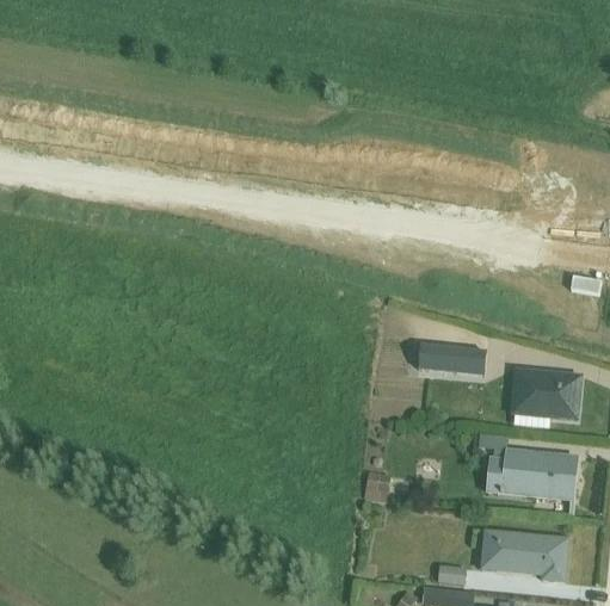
[(421,344),(419,368),(484,375),(486,350),(421,344)]
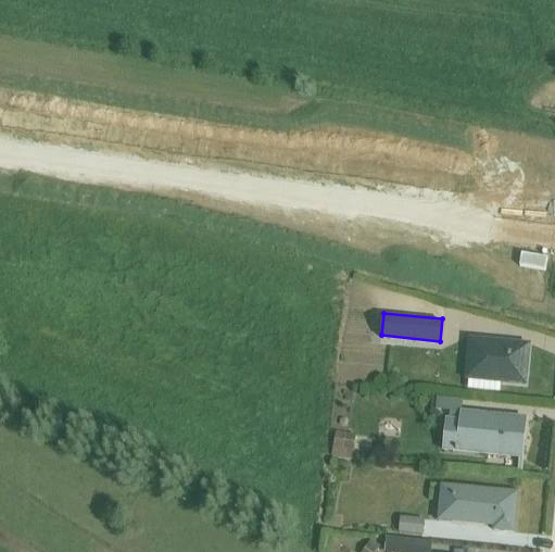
[(467,337),(464,376),(468,377),(501,379),(525,383),(529,343),(467,337)]
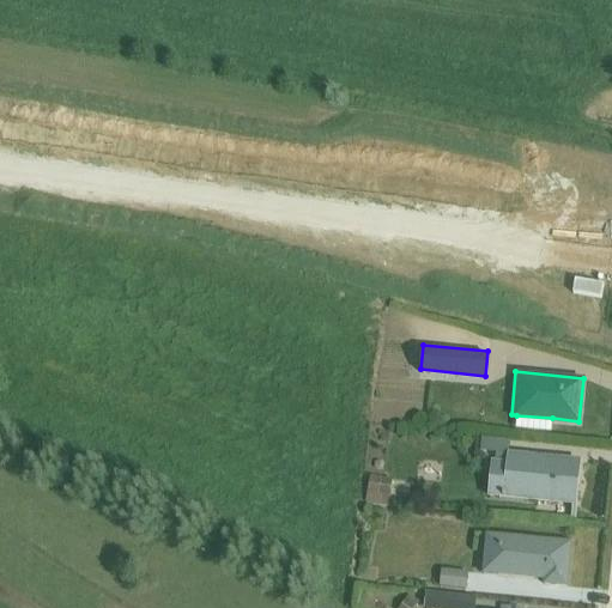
[(516,415),(515,426),(551,430),(552,418),(516,415)]
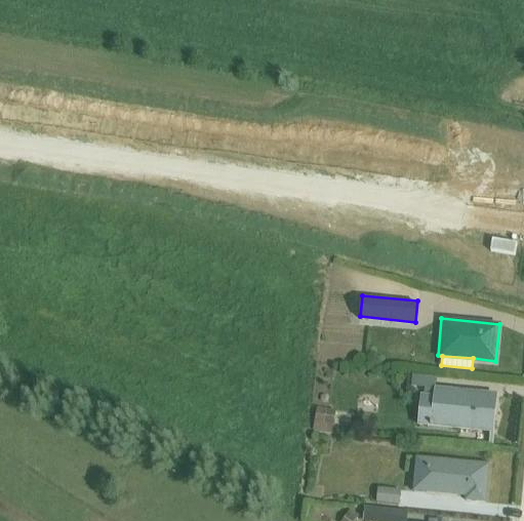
[(411,371),(410,384),(424,385),(422,392),(420,392),(417,425),(489,432),(488,442),(491,442),(492,436),(496,394),(435,388),(436,374),(411,371)]
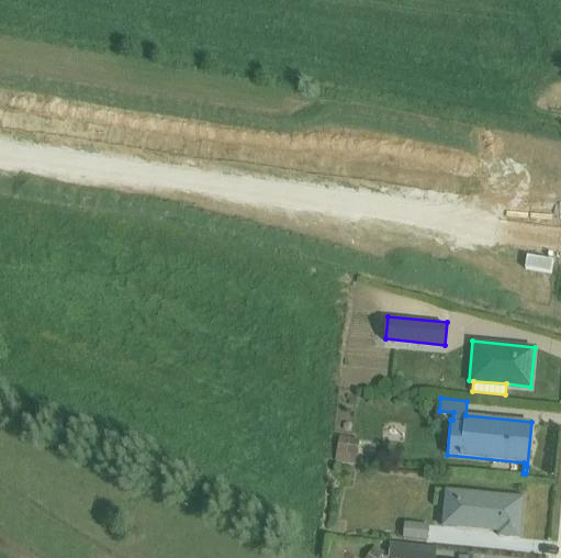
[(338,434),(334,458),(355,461),(359,437),(338,434)]
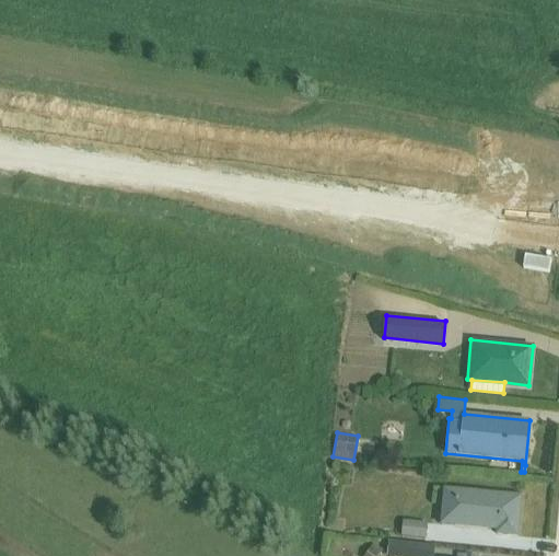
[(443,487),(440,523),(496,529),(496,532),(517,534),(521,495),(443,487)]
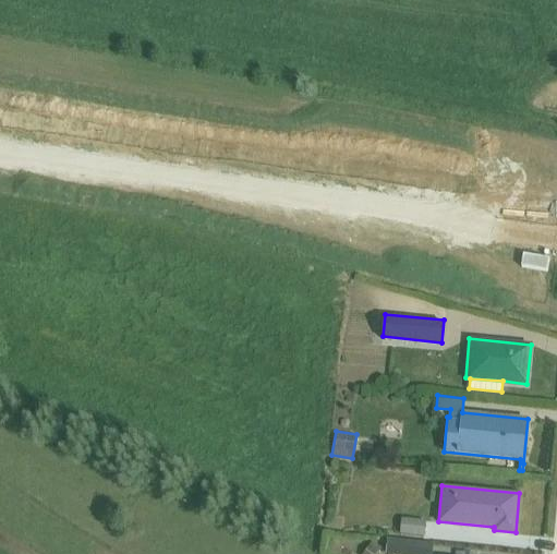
[(402,516),(399,533),(425,537),(426,518),(402,516)]
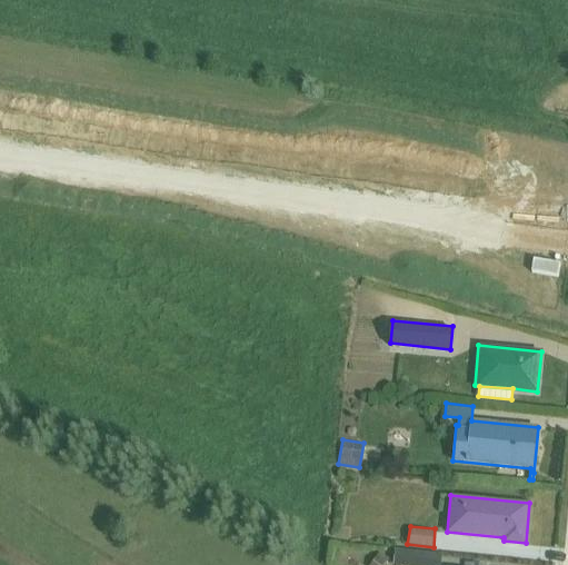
[(379,548),(370,561),(377,564),(380,564),(388,554),(379,548)]
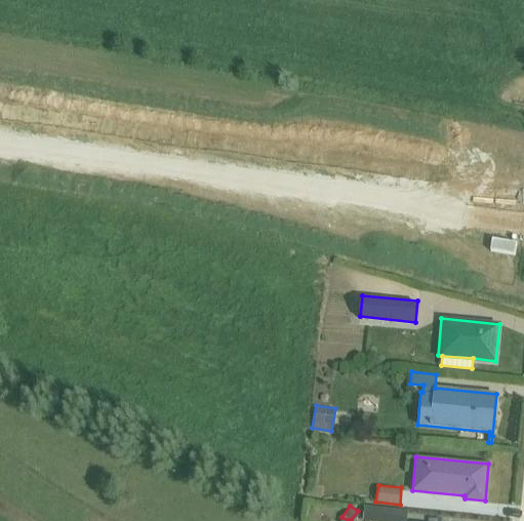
[(364,506),(363,520),(372,520),(405,520),(407,510),(364,506)]
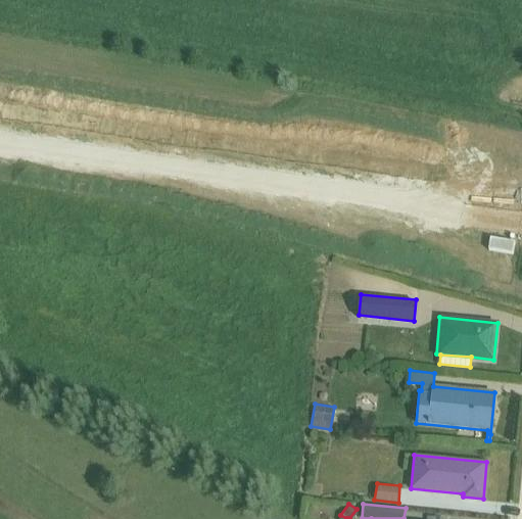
All buildings are outlined.
